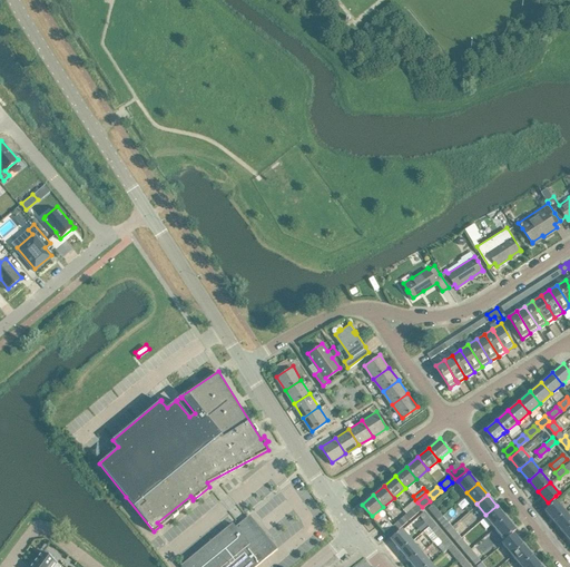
[(554,520),(566,510),(557,500),(553,502),(544,509),(554,520)]
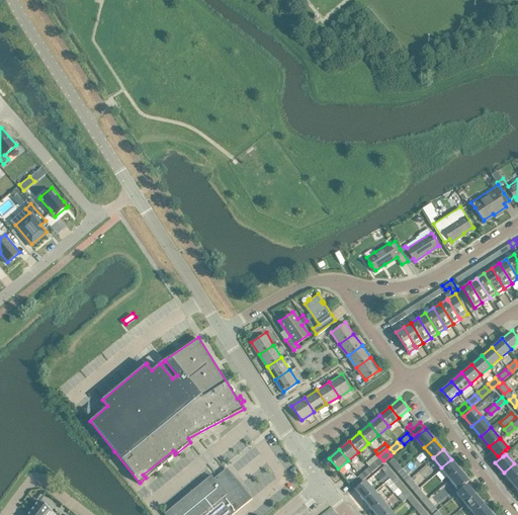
[(400,463),(394,456),(389,460),(395,467),(400,463)]
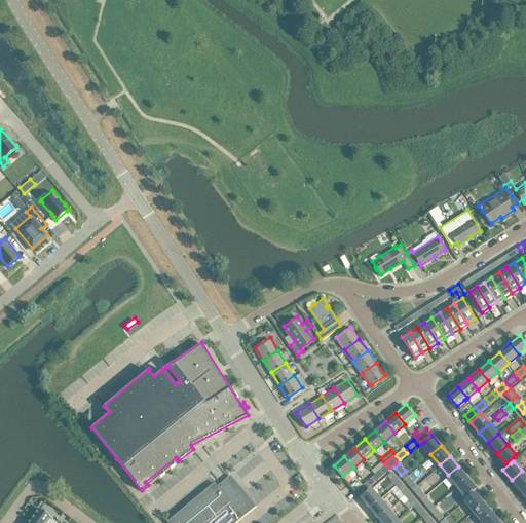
[(418,463),(413,468),(418,474),(423,471),(418,463)]
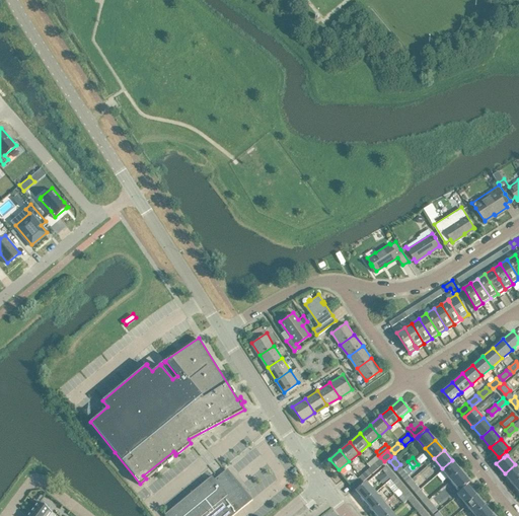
[(370,465),(374,470),(381,464),(377,460),(370,465)]
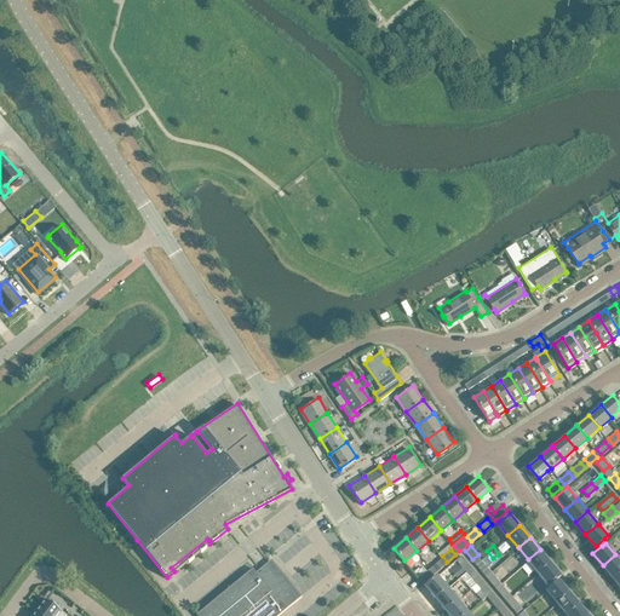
[(538,573),(550,562),(540,550),(528,559),(538,573)]
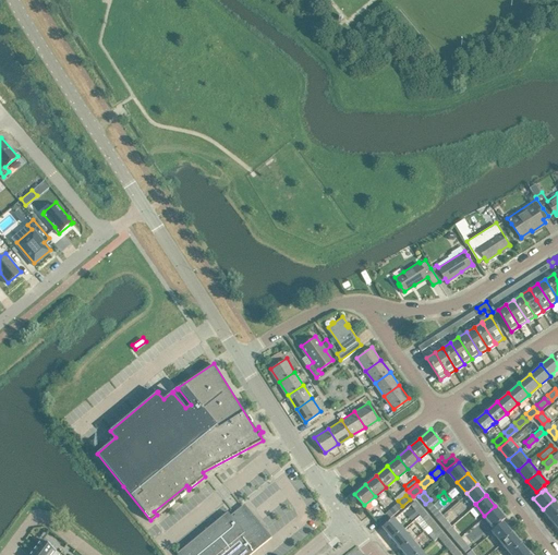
[(389,497),(381,503),(386,508),(392,503),(389,497)]
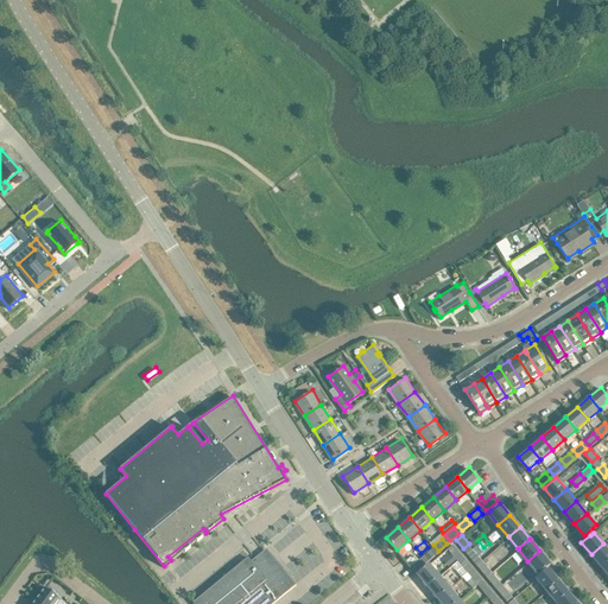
[(467,552),(473,560),(479,555),(477,554),(482,550),(476,544),(467,552)]
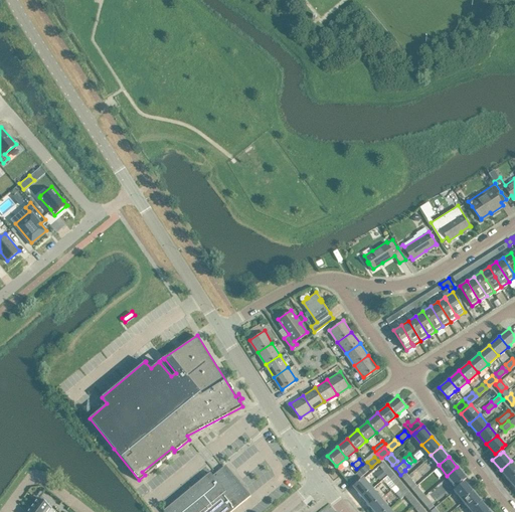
[(509,480),(514,475),(514,465),(511,461),(501,470),(509,480)]
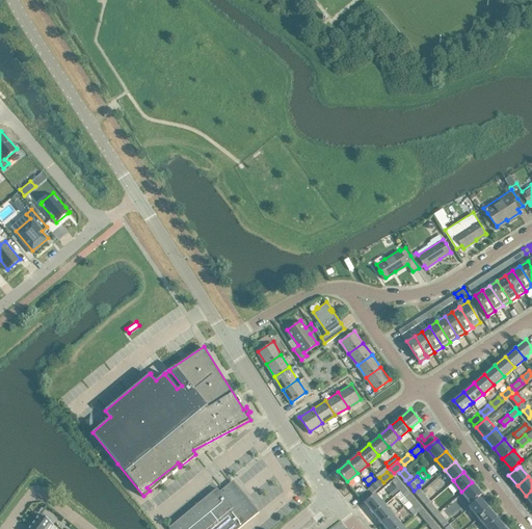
[(398,478),(394,482),(395,483),(388,490),(392,494),(399,488),(400,490),(404,486),(398,478)]
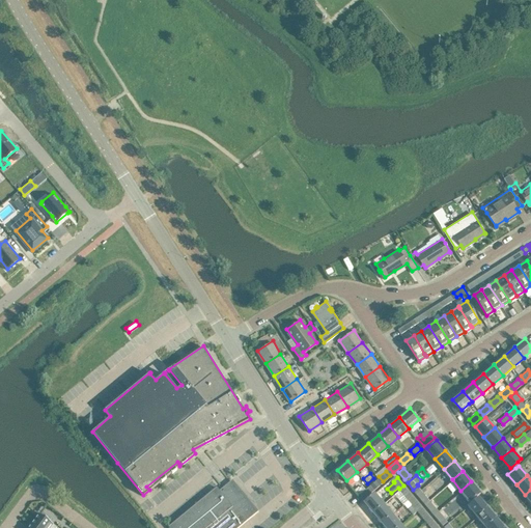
[(368,485),(372,490),(380,483),(375,479),(368,485)]
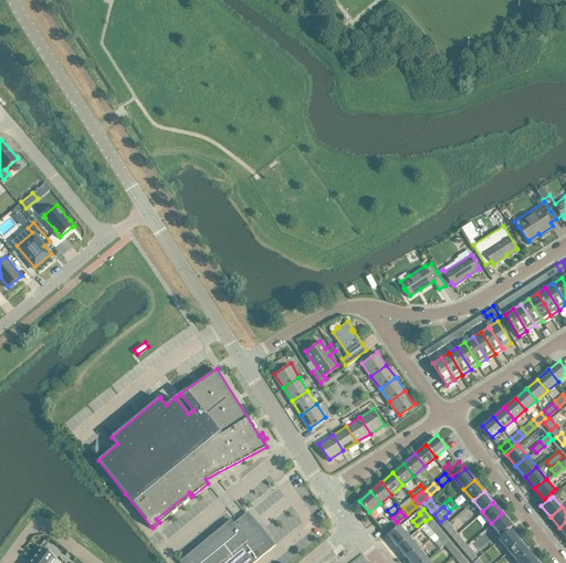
[(250,562),(275,543),(252,515),(251,513),(250,513),(251,514),(245,519),(237,519),(233,521),(231,518),(179,560),(181,562),(218,562),(219,562),(218,562),(250,562)]
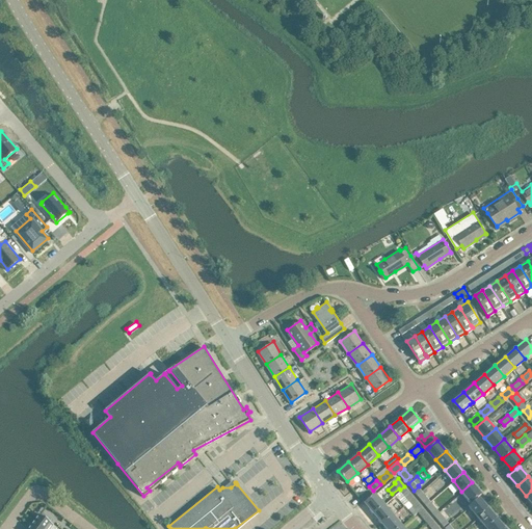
[(471,501),(473,500),(481,493),(472,482),(461,492),(471,501)]
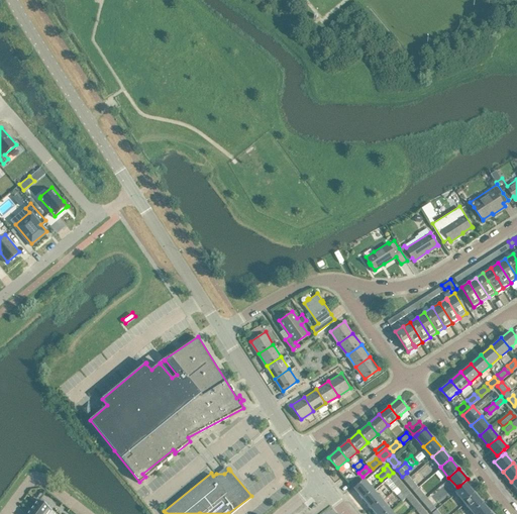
[(352,486),(359,480),(351,471),(348,473),(348,472),(343,476),(352,486)]
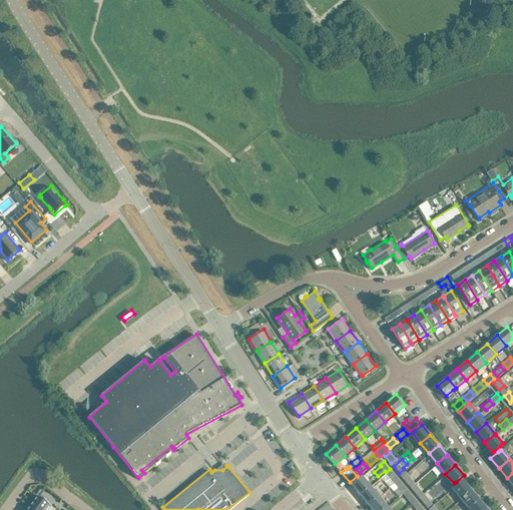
[(402,476),(408,483),(413,479),(409,475),(412,472),(410,470),(407,473),(407,472),(402,476)]
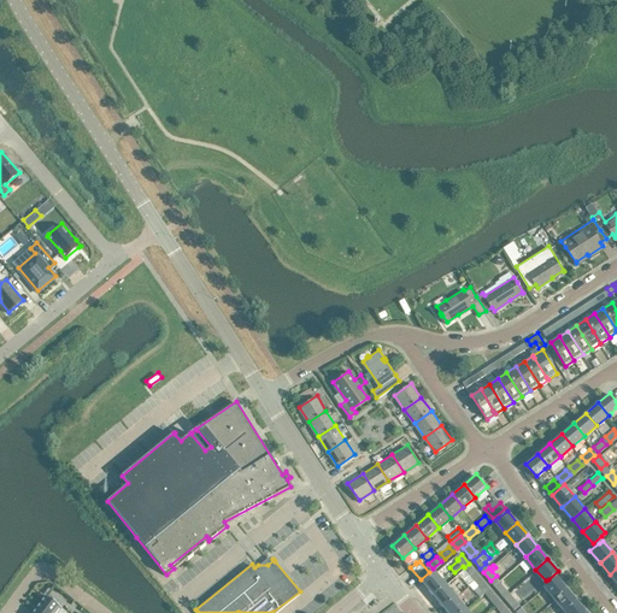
[(474,579),(480,575),(472,567),(466,571),(474,579)]
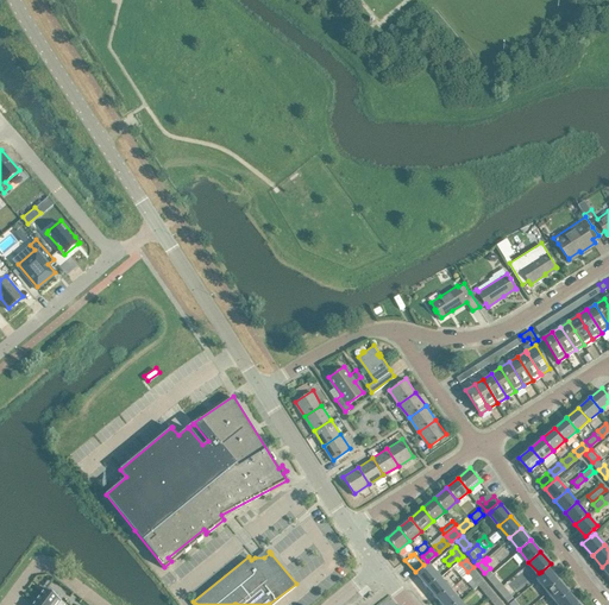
[(427,586),(440,575),(429,563),(426,567),(418,574),(427,586)]
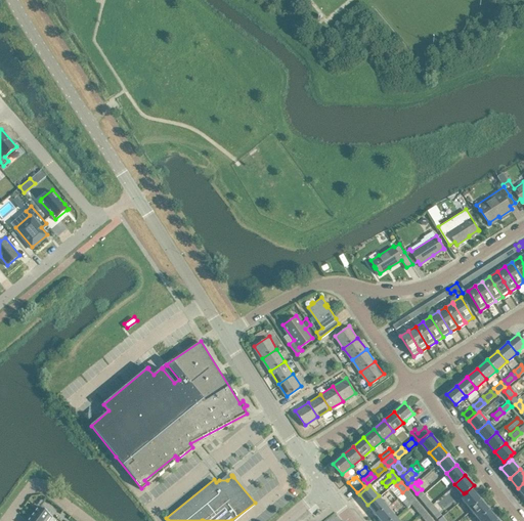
[(471,509),(481,500),(472,489),(465,496),(463,498),(471,509)]
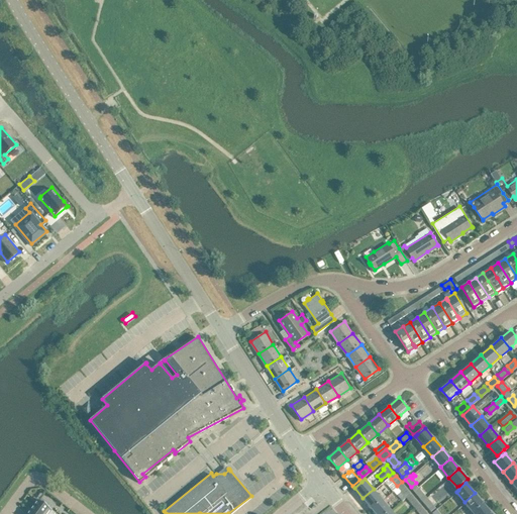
[(404,485),(396,492),(402,499),(410,492),(404,485)]
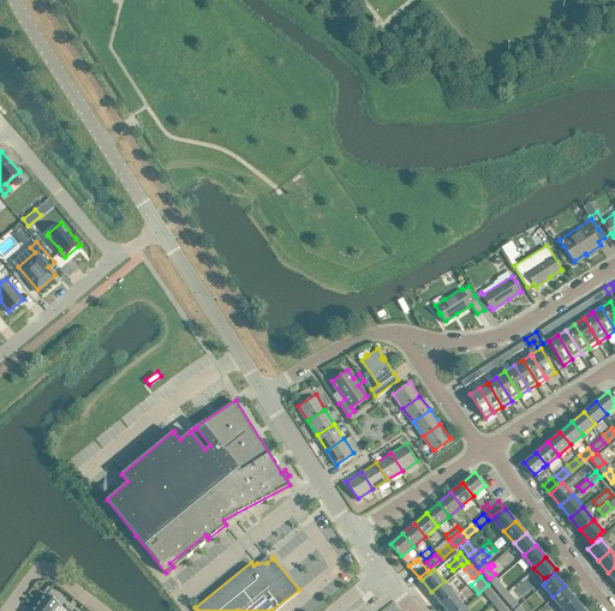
[(499,591),(505,586),(497,577),(491,582),(499,591)]
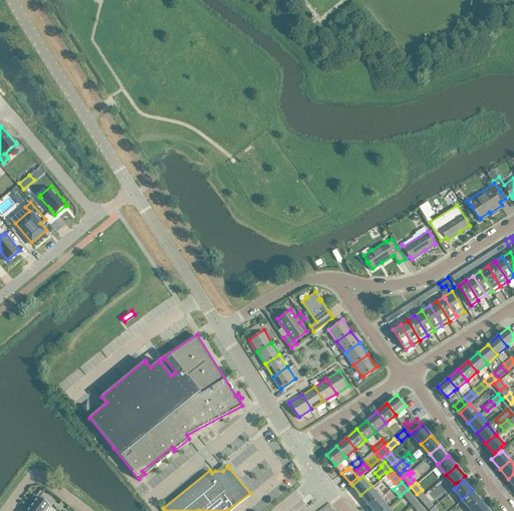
[(369,505),(379,496),(371,486),(360,495),(369,505)]
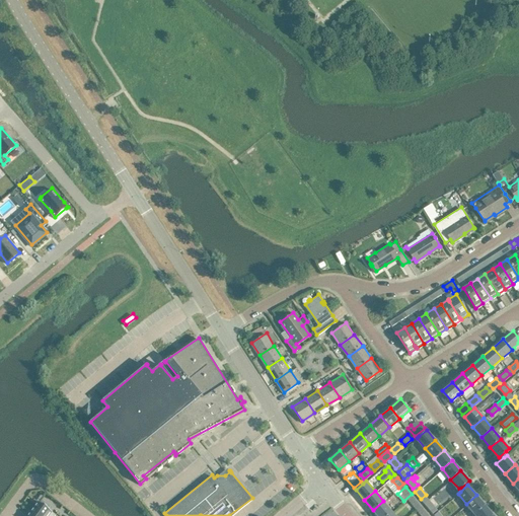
[(474,514),(485,505),(476,495),(466,504),(474,514)]
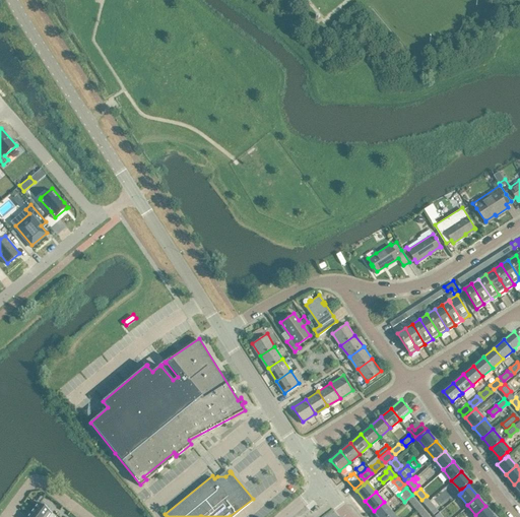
[(416,509),(421,506),(415,498),(410,502),(416,509)]
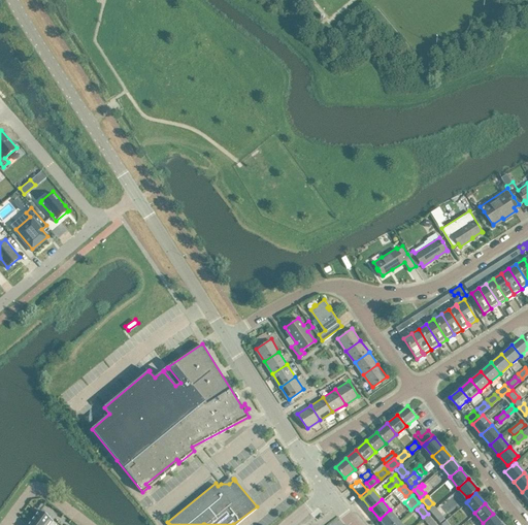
[(436,506),(431,511),(437,518),(441,514),(436,506)]
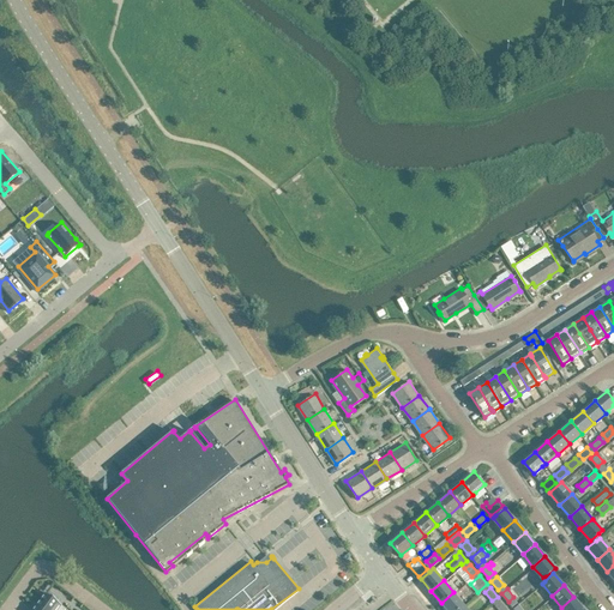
[(49,595),(46,592),(31,609),(62,609),(66,607),(58,601),(59,598),(50,592),(49,595)]
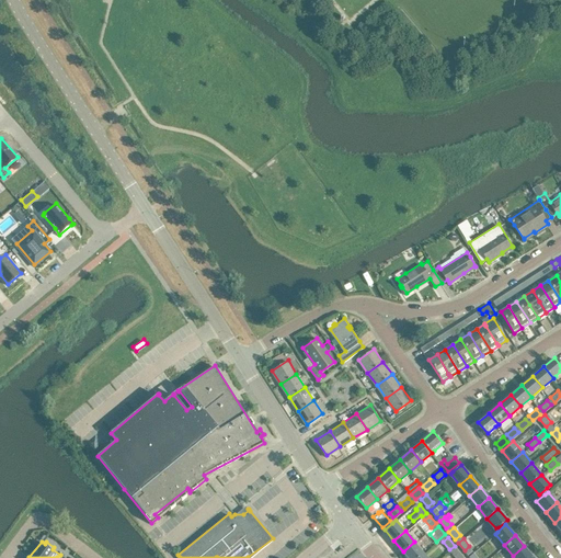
[(408,557),(416,557),(423,553),(414,542),(403,551),(408,557)]
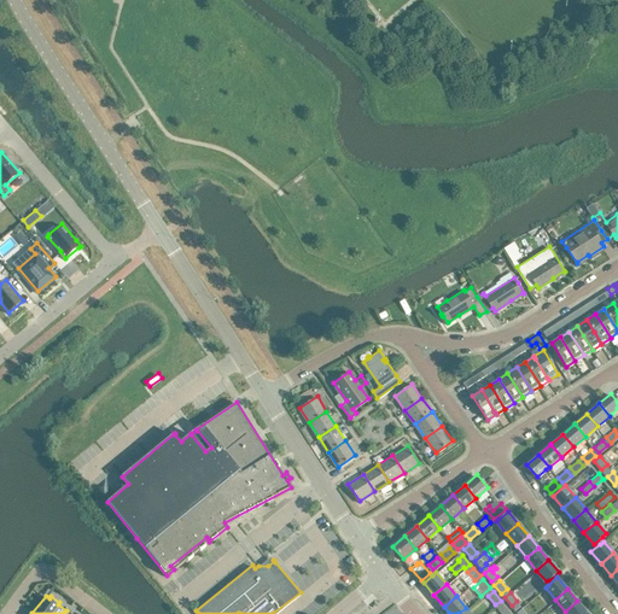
[(567,613),(586,613),(588,613),(577,601),(565,612),(567,613)]
